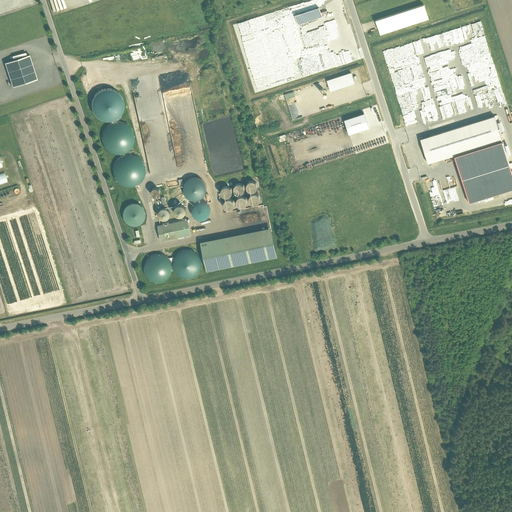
[(429,19),(424,3),(375,19),(380,35),(429,19)]
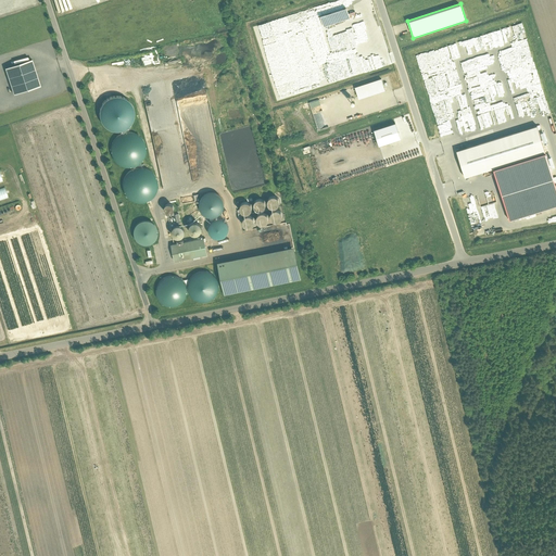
[(352,17),(348,5),(320,14),(325,26),(352,17)]
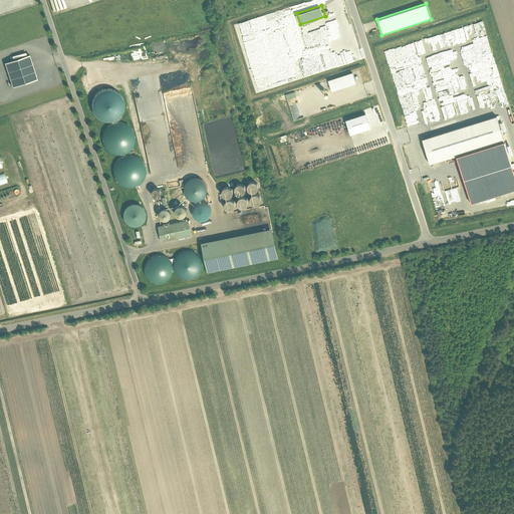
[(36,78),(28,53),(3,62),(12,86),(36,78)]
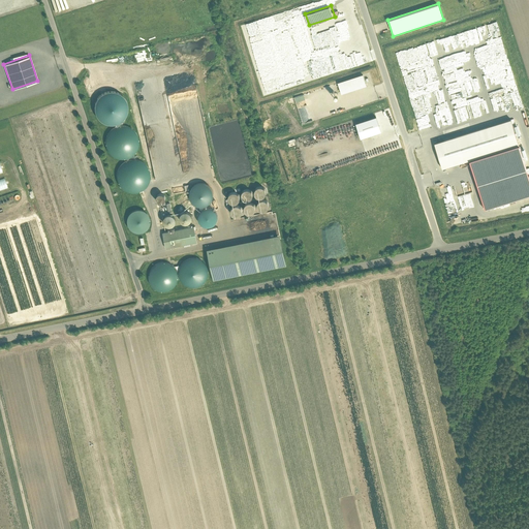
[(366,86),(363,74),(337,83),(341,94),(366,86)]
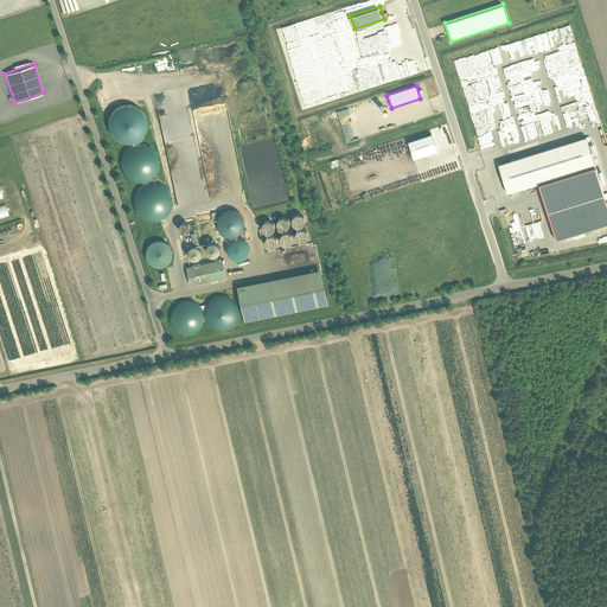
[(139,104),(133,103),(127,103),(121,106),(116,110),(113,115),(112,121),(112,128),(114,133),(119,138),(125,141),(131,142),(136,141),(142,139),(147,133),(149,127),(151,121),(148,114),(145,109),(139,104)]
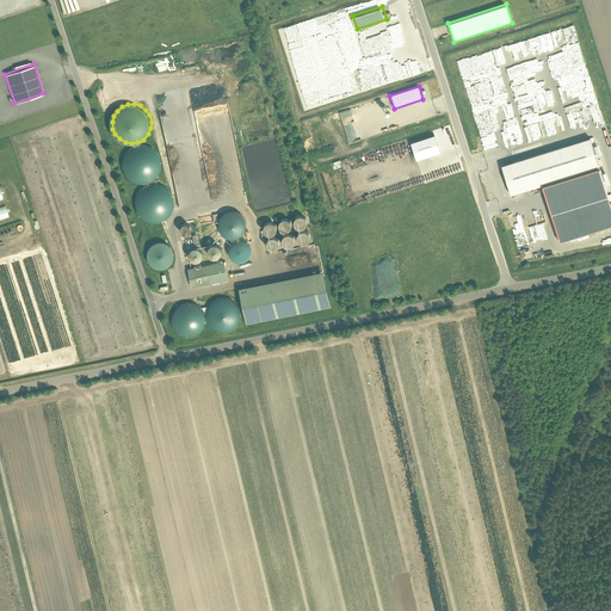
[(201,139),(233,134),(229,109),(226,110),(227,121),(221,122),(221,125),(210,127),(208,112),(197,115),(201,139)]
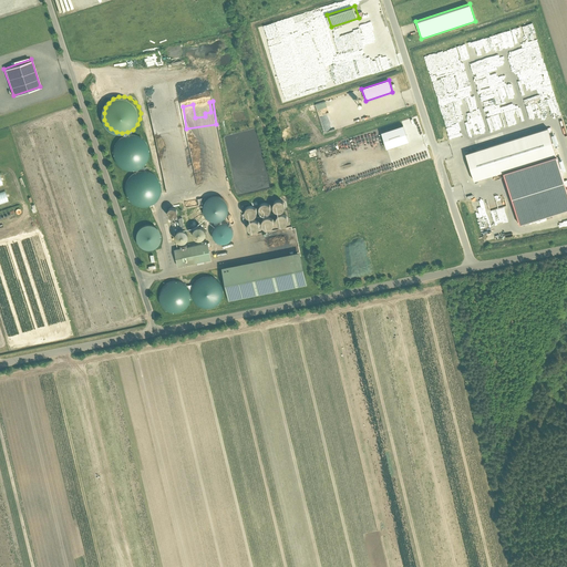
[(325,101),(315,104),(317,110),(327,106),(325,101)]
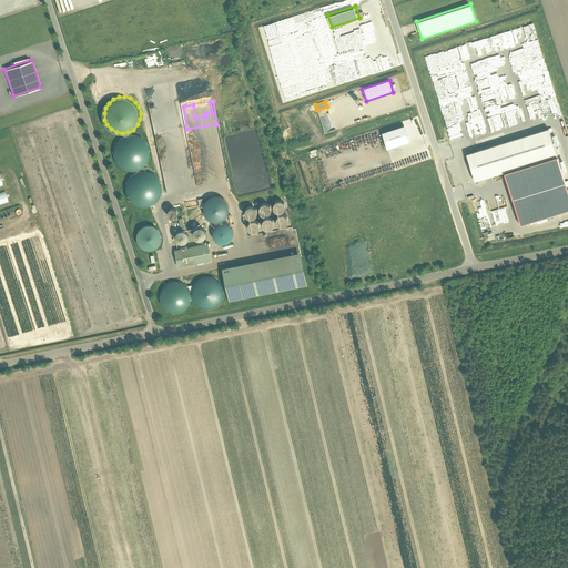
[(409,141),(404,124),(381,132),(386,149),(409,141)]
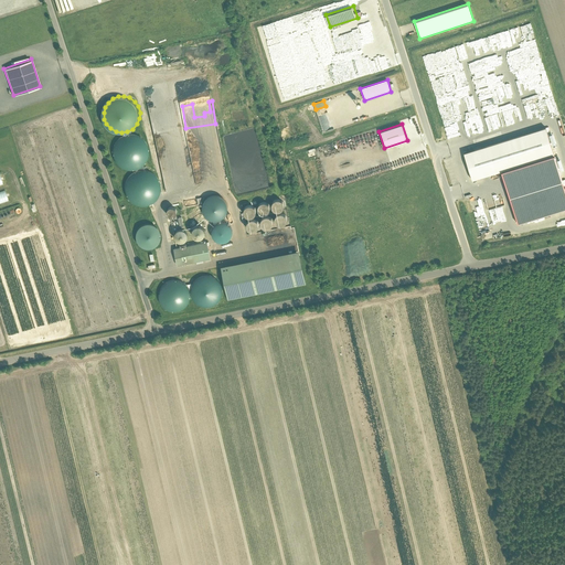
[(564,189),(545,127),(464,152),(471,180),(501,170),(518,223),(564,208),(564,189)]
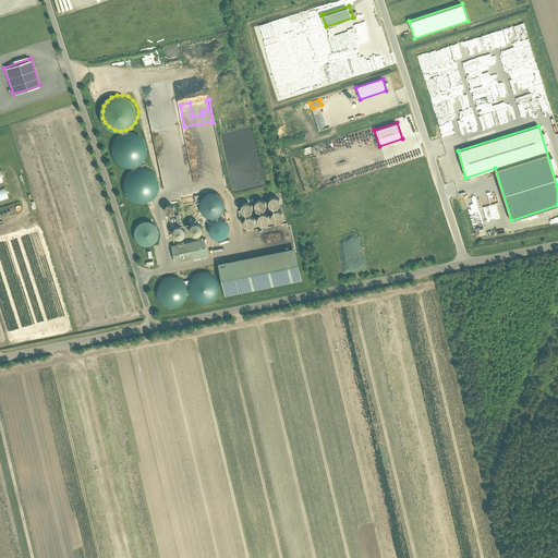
[(144,138),(138,134),(132,132),(125,133),(119,135),(114,141),(112,147),(113,154),(116,160),(121,165),(128,167),(134,167),(141,164),(145,158),(147,152),(147,145),(144,138)]
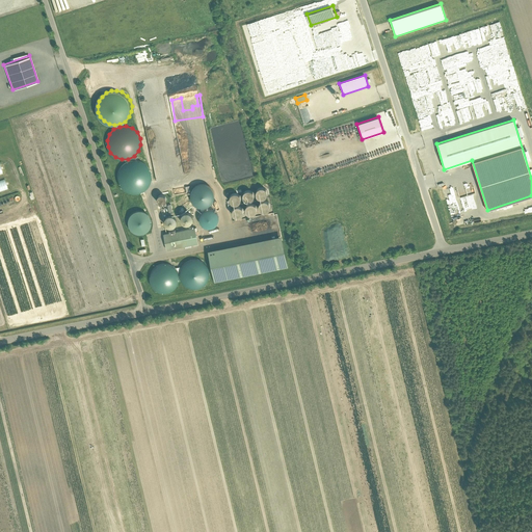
[(147,166),(142,162),(136,160),(130,161),(124,163),(120,168),(117,175),(117,181),(121,187),(126,191),(132,193),(138,192),(143,190),(149,185),(151,179),(150,173),(147,166)]
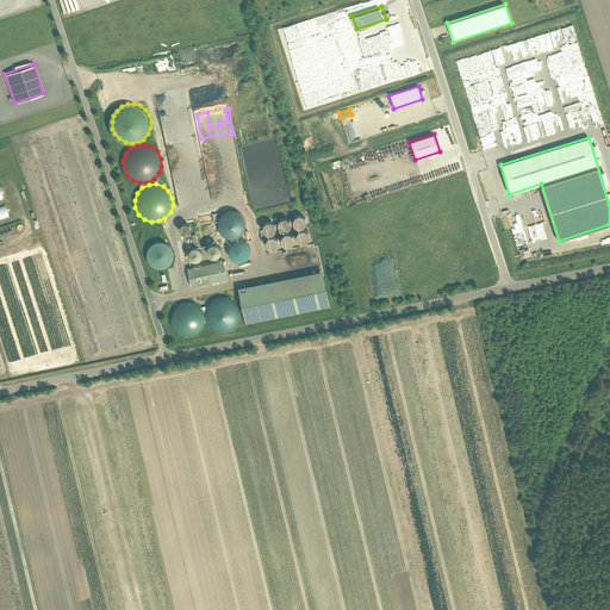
[(244,236),(242,210),(218,212),(221,238),(244,236)]
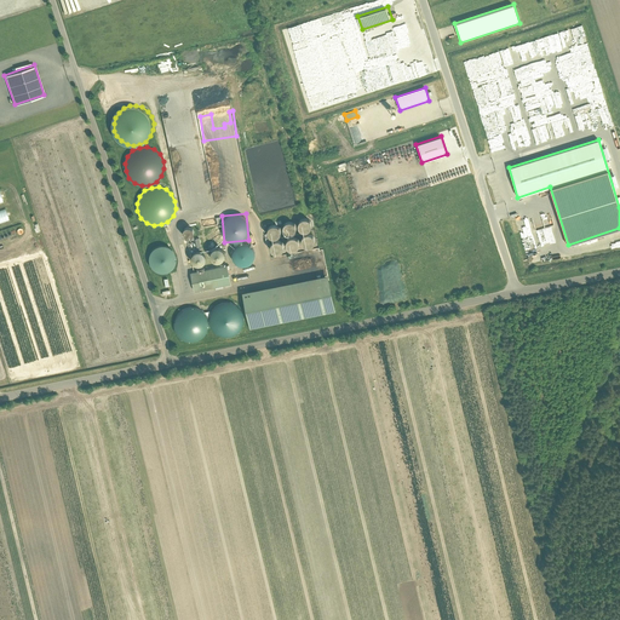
[(546,228),(522,235),(527,253),(550,246),(549,242),(545,244),(544,239),(549,237),(546,228)]
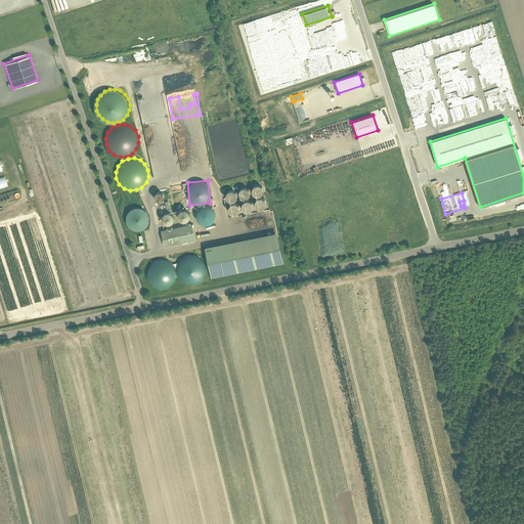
[(214,209),(212,206),(208,205),(204,205),(201,206),(198,209),(197,212),(197,216),(198,219),(201,222),(204,224),(208,224),(212,222),(214,220),(216,216),(216,212),(214,209)]
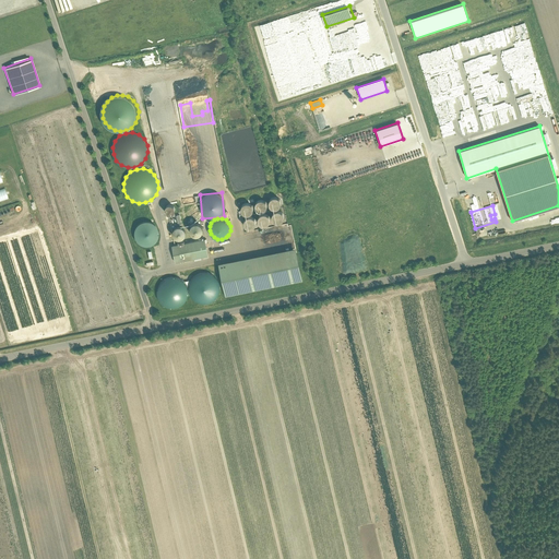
[(133,244),(155,245),(156,223),(134,223),(133,244)]
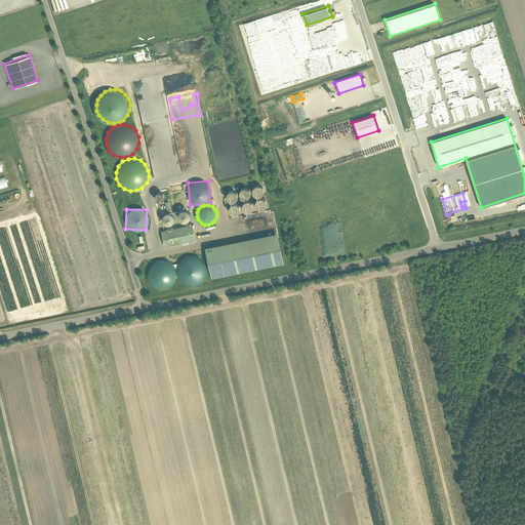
[(177,211),(179,221),(189,220),(187,209),(177,211)]
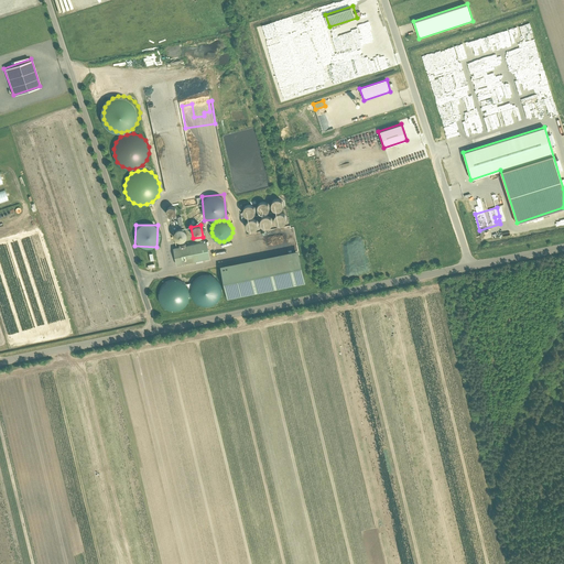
[(185,228),(173,229),(174,240),(185,239),(185,228)]
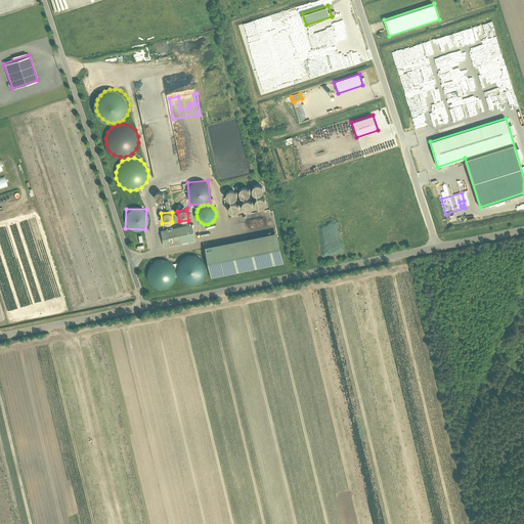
[(160,229),(164,246),(195,238),(191,222),(171,227),(170,225),(165,226),(165,228),(160,229)]
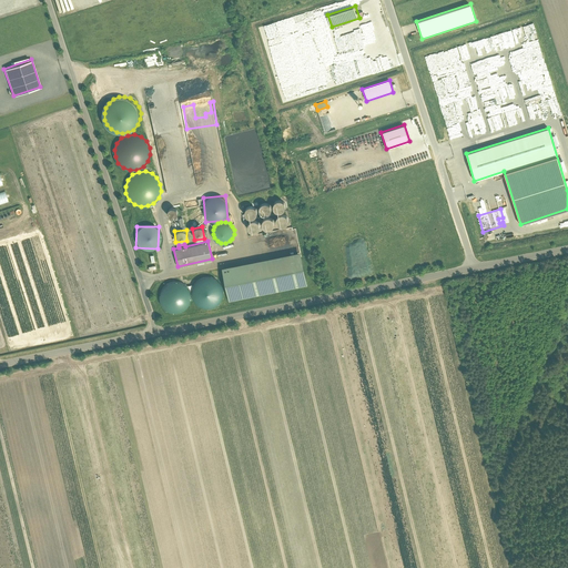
[(225,267),(232,300),(308,283),(302,251),(225,267)]
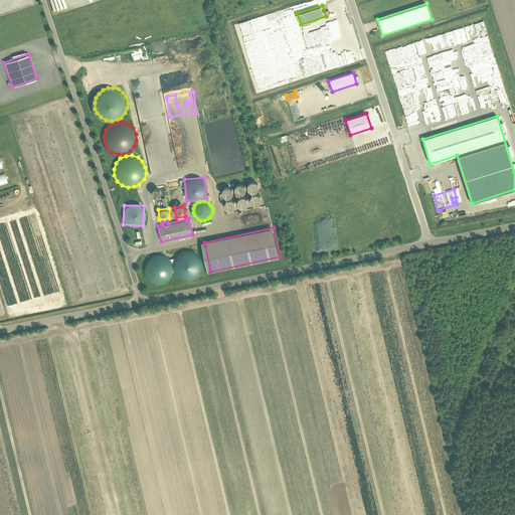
[(200,260),(198,255),(196,253),(192,251),(189,250),(185,251),(181,252),(178,254),(176,258),(175,259),(174,261),(174,265),(174,269),(176,272),(178,275),(181,277),(185,278),(189,279),(192,278),(196,276),(198,274),(200,270),(201,267),(201,263),(200,260)]
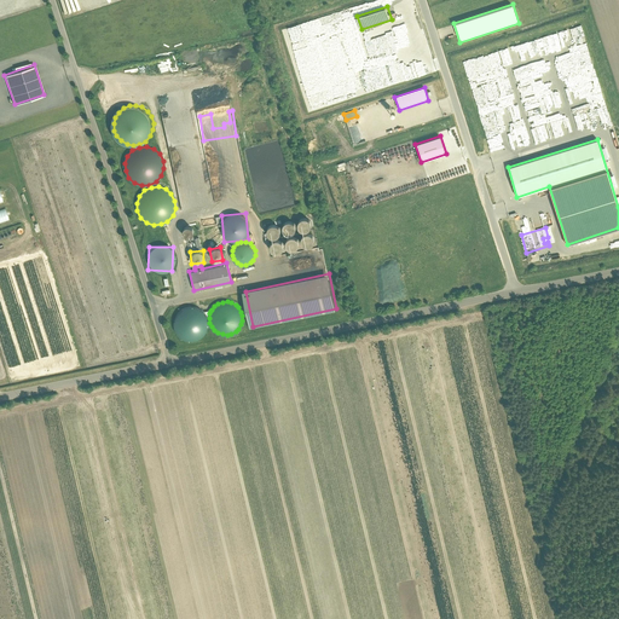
[(204,314),(203,313),(201,311),(196,308),(191,307),(187,308),(183,310),(179,313),(177,317),(174,320),(174,325),(175,330),(178,335),(181,337),(185,340),(190,341),(195,340),(200,339),(203,336),(206,331),(207,328),(208,323),(207,318),(204,314)]
